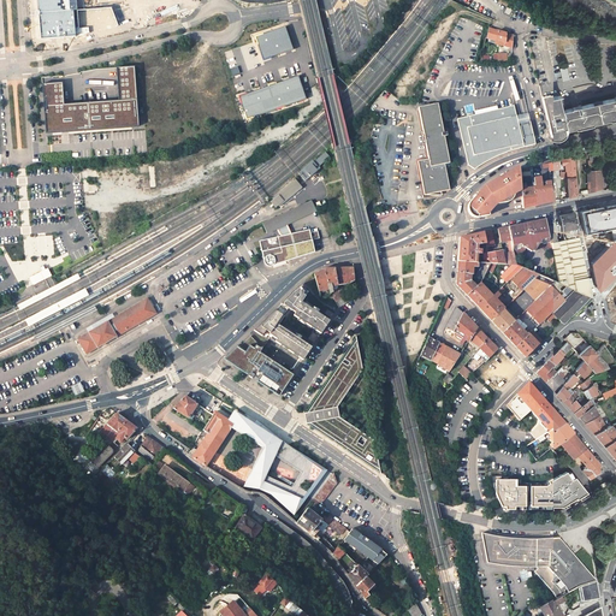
[(36,0),(41,39),(76,36),(78,41),(120,30),(117,18),(123,17),(130,15),(123,0),(36,0)]
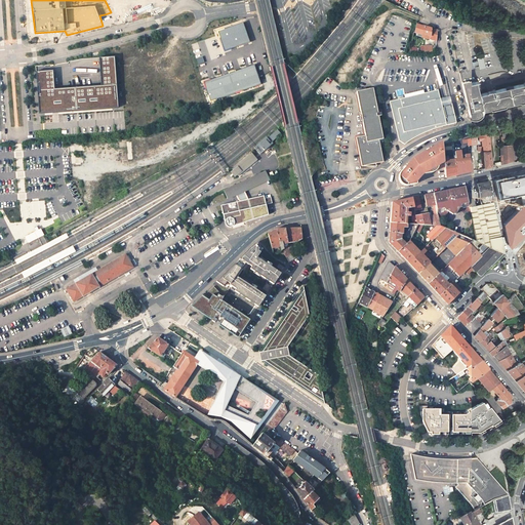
[(250,43),(243,23),(217,32),(225,51),(250,43)]
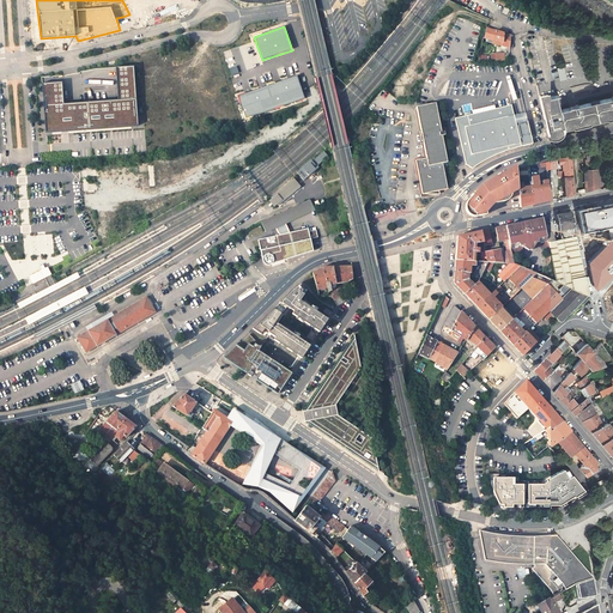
[(503,34),(498,31),(486,28),(485,37),(493,40),(492,43),(502,46),(502,42),(503,34)]
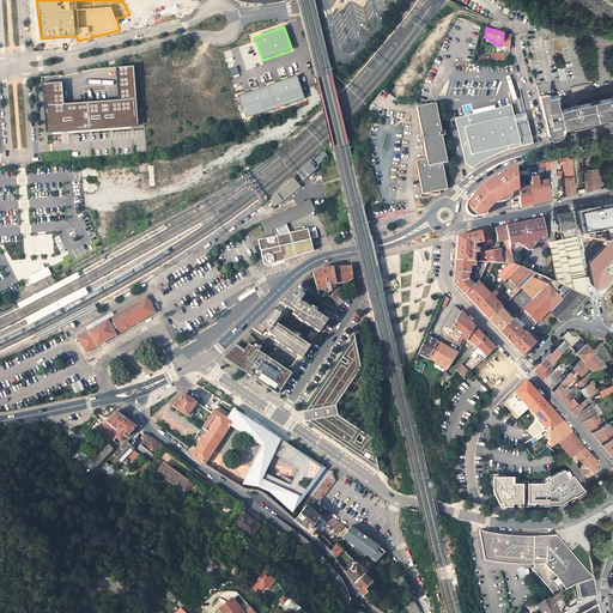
[(138,126),(134,66),(116,67),(119,101),(64,104),(62,83),(42,84),(46,133),(138,126)]
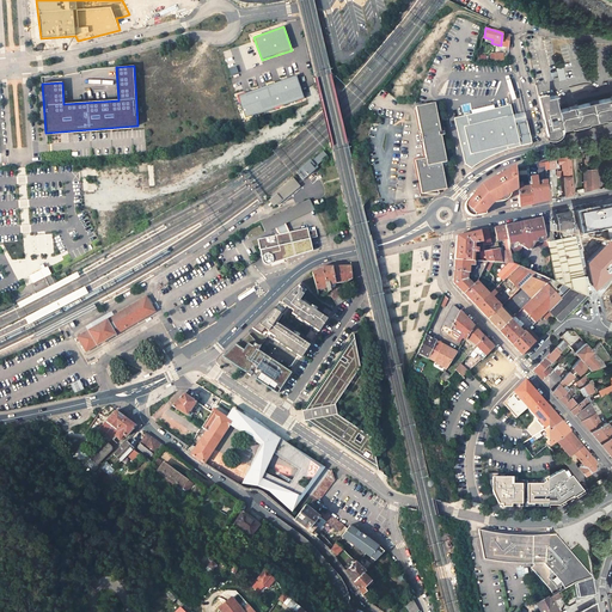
[(245,120),(304,99),(297,77),(237,97),(245,120)]
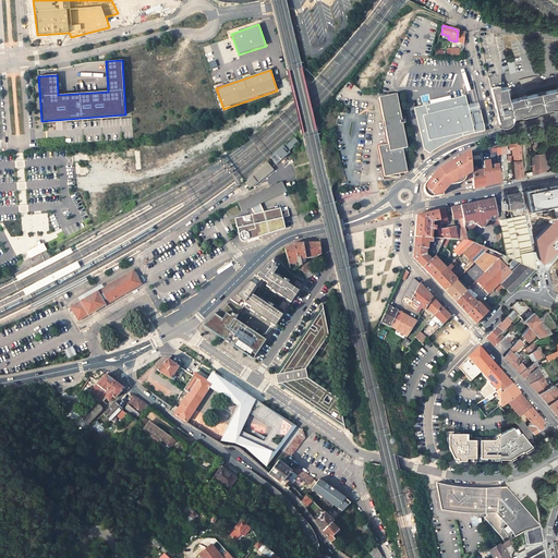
[(507,87),(490,91),(498,124),(500,125),(501,126),(502,125),(505,125),(508,125),(511,122),(514,117),(511,100),(507,87)]
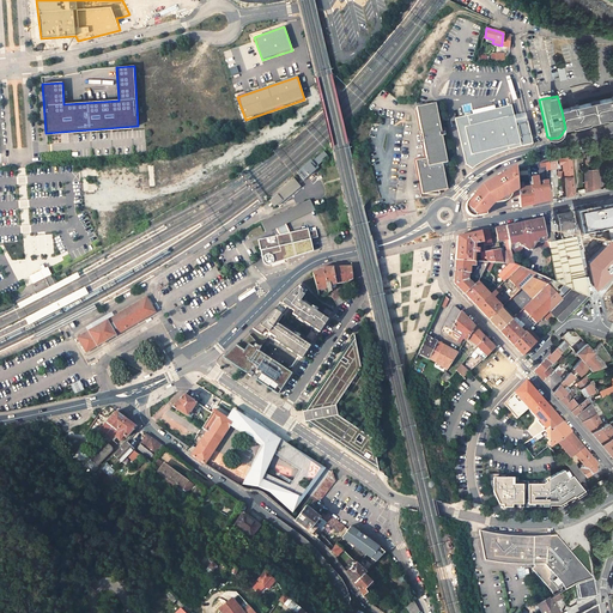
[(612,96),(612,97),(600,101),(598,99),(595,99),(593,101),(592,102),(578,105),(577,104),(569,107),(569,108),(562,110),(565,128),(575,127),(576,127),(577,128),(580,128),(588,126),(590,125),(590,123),(592,123),(592,122),(608,117),(608,119),(611,119),(611,120),(612,119),(612,96)]
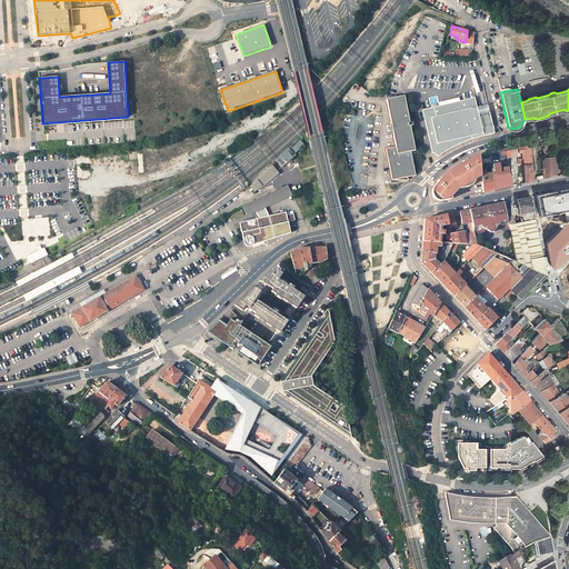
[(386,149),(391,180),(405,181),(403,178),(415,176),(410,152),(415,151),(410,127),(413,126),(412,122),(411,123),(405,96),(387,99),(396,147),(386,149)]
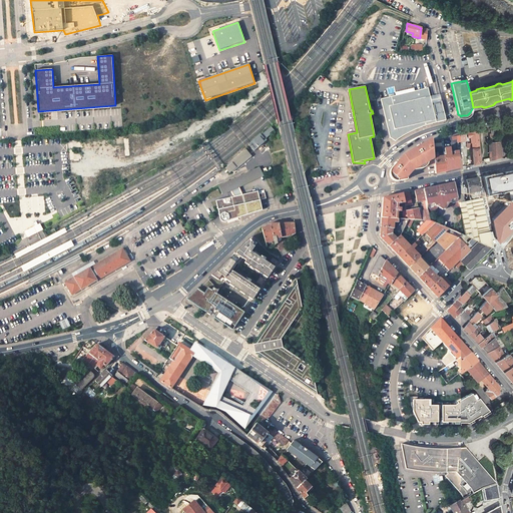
[(412,131),(429,124),(445,120),(441,102),(431,104),(430,97),(428,88),(380,99),(389,138),(394,142),(403,136),(412,131)]
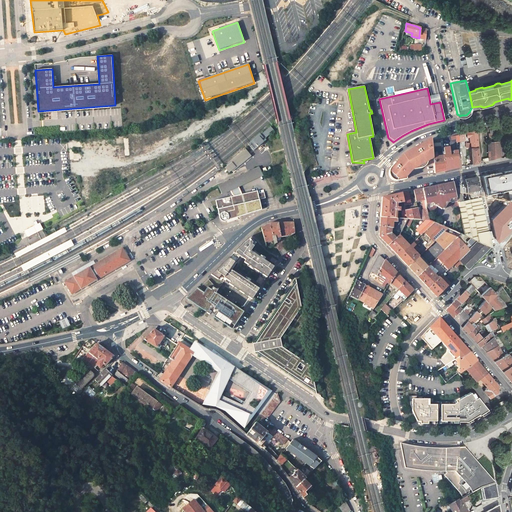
[(438,96),(429,97),(430,104),(440,102),(438,96)]
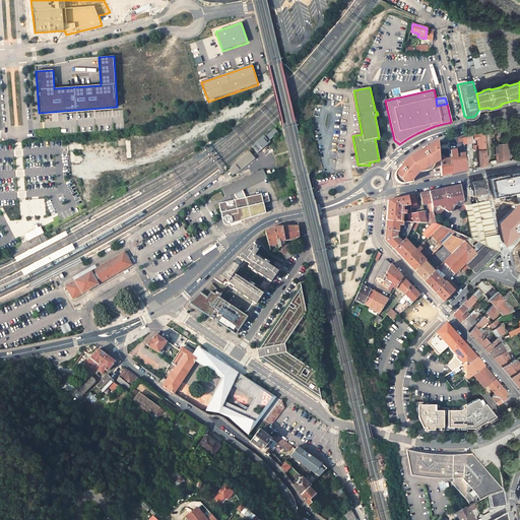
[(252,145),(257,152),(268,145),(267,144),(280,136),(277,131),(259,143),(258,141),(252,145)]
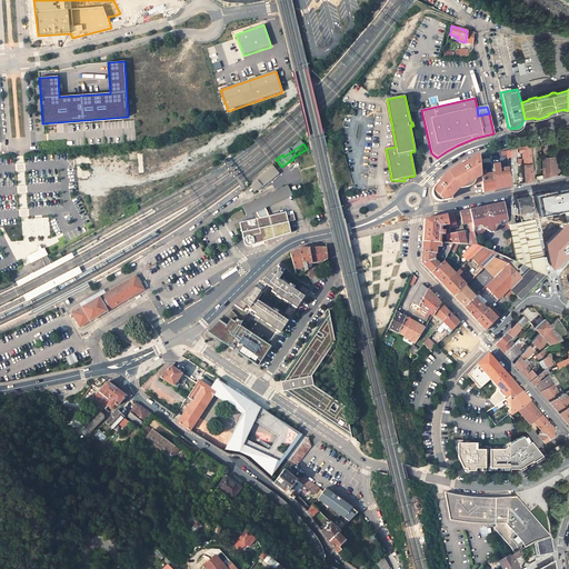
[(523,160),(526,183),(532,182),(530,159),(523,160)]
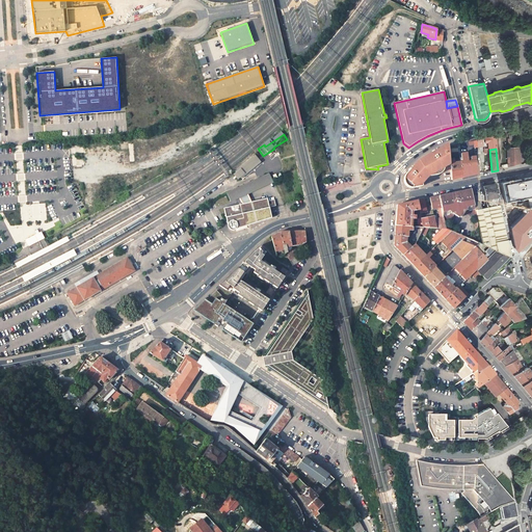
[(520,149),(507,150),(508,168),(517,165),(521,165),(520,149)]
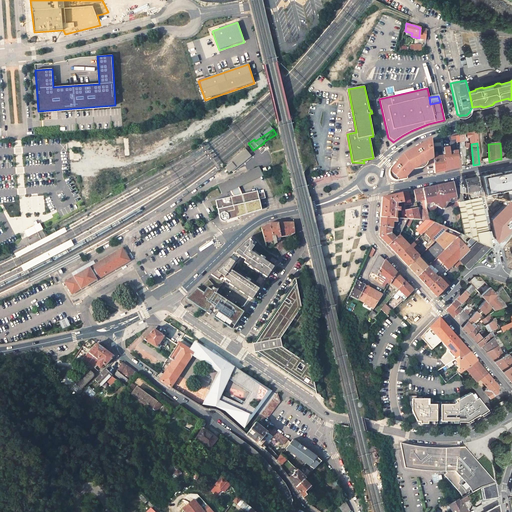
[(414,148),(406,153),(390,168),(389,170),(389,172),(389,173),(389,175),(390,177),(391,178),(393,179),(395,180),(398,181),(406,179),(406,176),(407,174),(408,173),(409,171),(411,170),(420,168),(420,165),(434,164),(433,154),(433,152),(432,144),(414,148)]
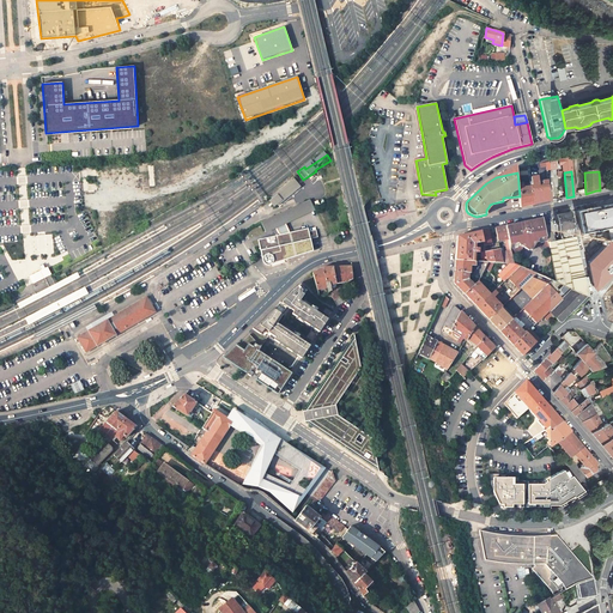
[(521,207),(534,205),(551,201),(547,173),(517,173),(519,182),(539,181),(539,184),(530,186),(530,188),(523,189),(523,183),(519,184),(520,196),(521,207)]
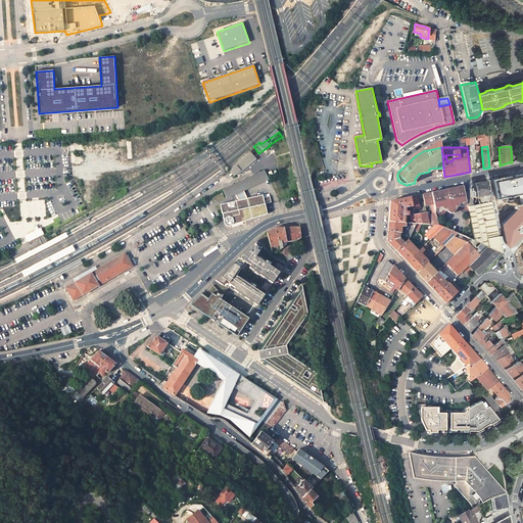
[(236,179),(258,158),(251,151),(230,172),(236,179)]
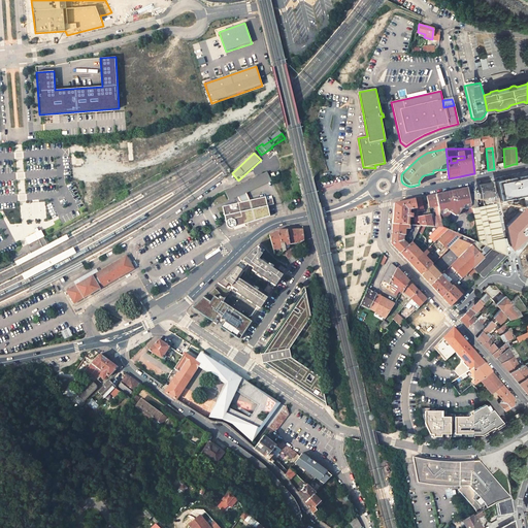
[(268,217),(266,206),(272,204),(271,201),(265,203),(264,200),(264,197),(248,201),(243,193),(269,180),(264,172),(223,192),(227,201),(235,197),(238,203),(220,207),(225,226),(225,227),(226,228),(227,229),(230,229),(232,228),(233,226),(233,223),(263,217),(263,218),(268,217)]
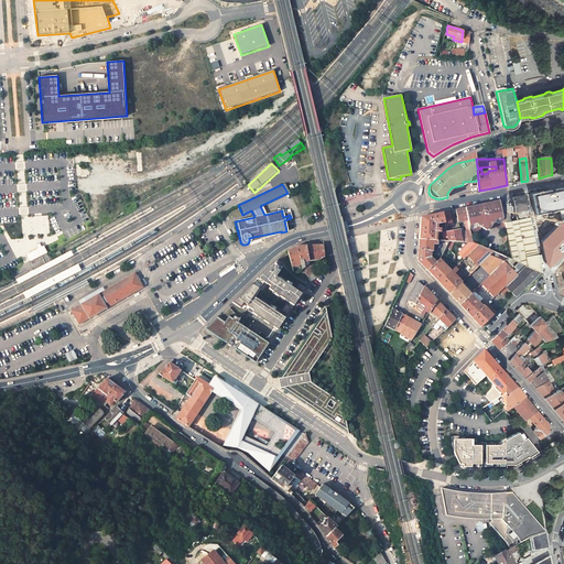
[(540,193),(525,195),(533,235),(534,235),(537,247),(544,245),(540,225),(541,225),(539,213),(543,212),(540,193)]
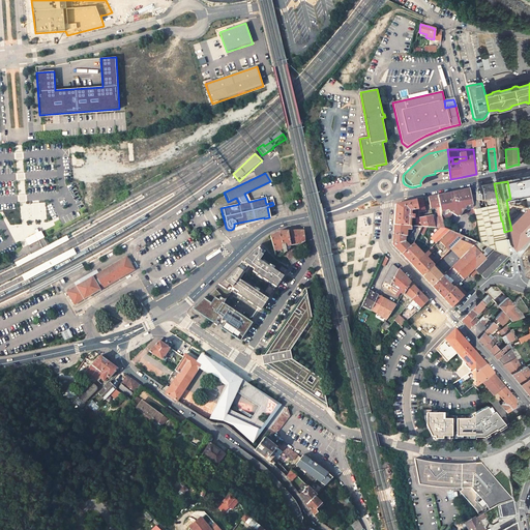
[(508,256),(507,248),(501,221),(494,183),(481,186),(486,206),(478,207),(473,208),(474,214),(480,243),(494,249),(508,256)]
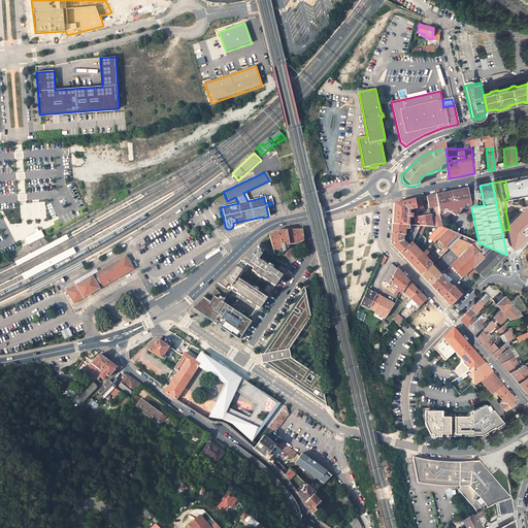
[(458,190),(462,210),(463,209),(468,216),(472,213),(471,207),(469,200),(468,194),(468,193),(467,188),(458,190)]
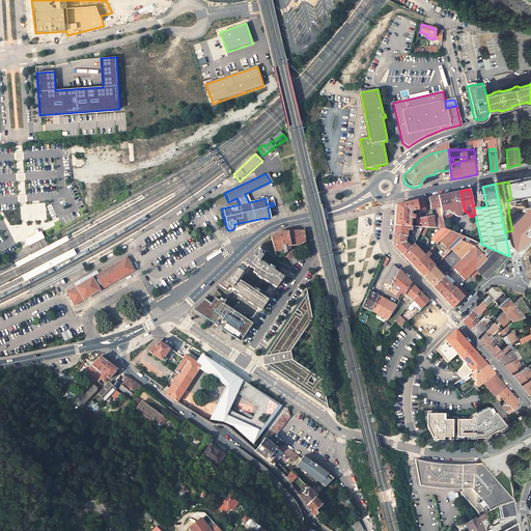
[(460,214),(465,212),(460,191),(437,196),(441,215),(442,217),(443,221),(448,220),(452,213),(458,214),(460,214)]
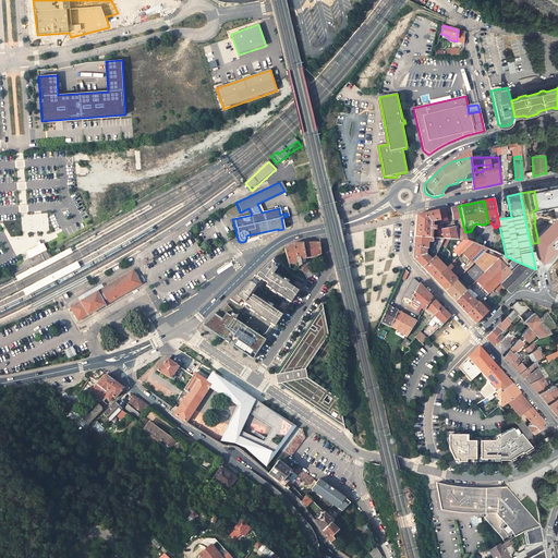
[(461,226),(463,226),(459,206),(450,207),(452,219),(459,218),(461,226)]
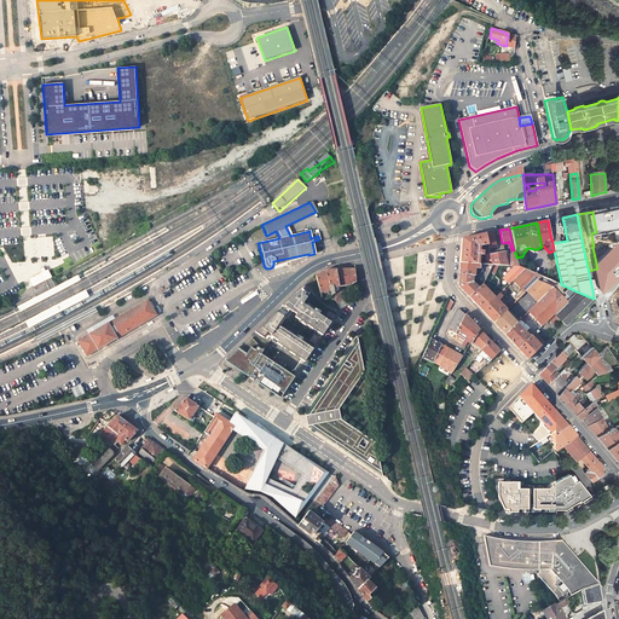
[(492,232),(485,233),(491,264),(507,265),(504,255),(504,252),(492,254),(491,249),(493,248),(496,247),(492,232)]
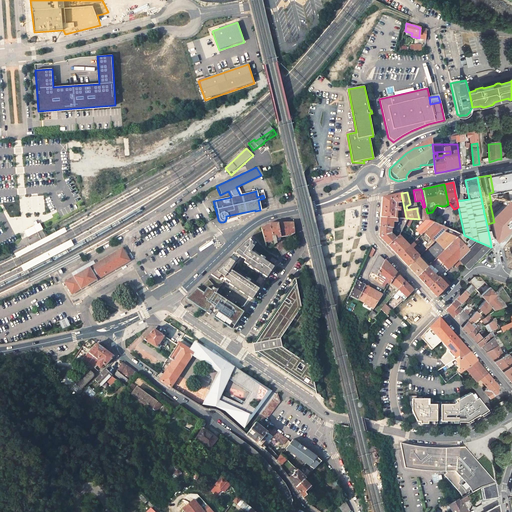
[(380,217),(394,218),(394,211),(399,211),(399,208),(396,207),(396,203),(400,203),(401,208),(401,218),(406,218),(401,193),(381,197),(380,212),(380,217)]
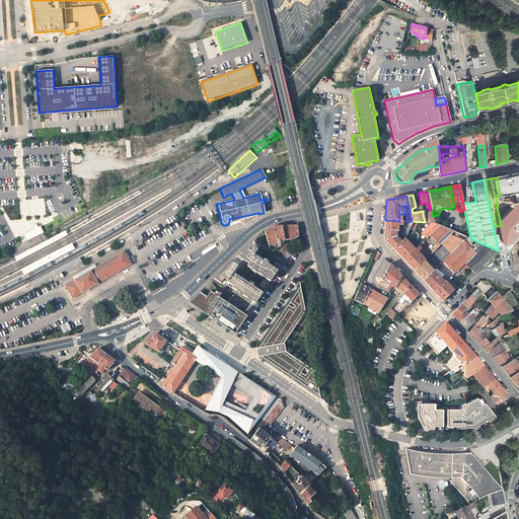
[(423,214),(425,222),(433,223),(434,223),(433,216),(432,212),(429,213),(423,214)]
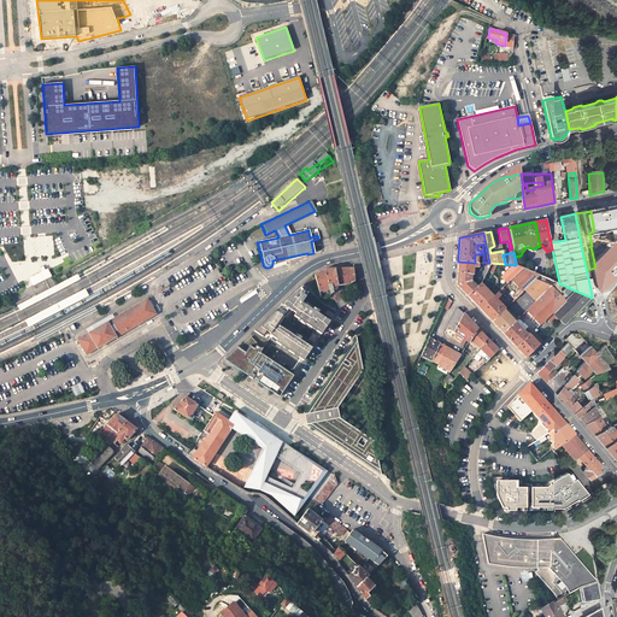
[(307,254),(307,253),(272,260),(272,264),(271,266),(269,268),(307,254)]
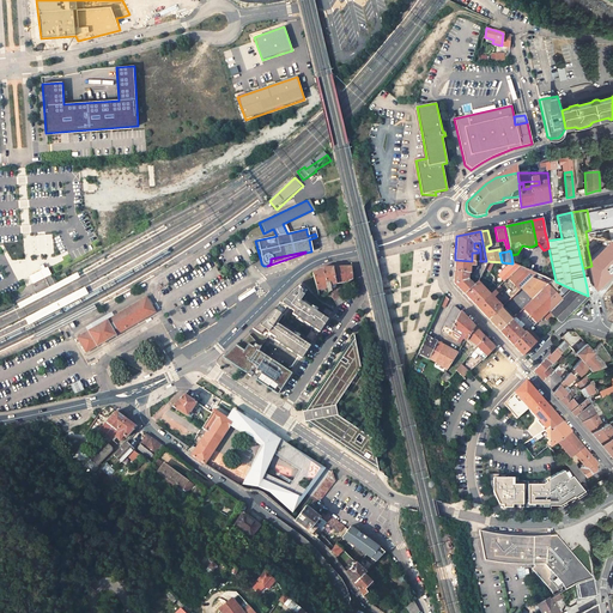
[(474,261),(472,261),(455,260),(455,266),(454,271),(467,274),(468,265),(474,266),(474,265),(474,261)]
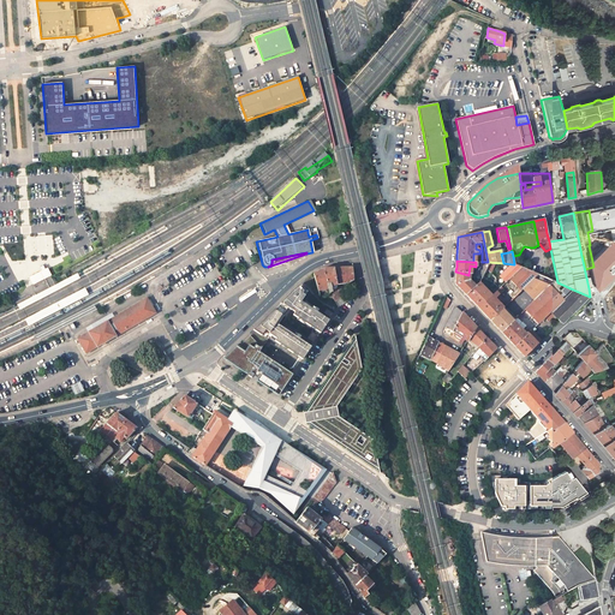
[(482,262),(481,262),(478,266),(472,279),(475,280),(478,282),(488,262),(482,262)]
